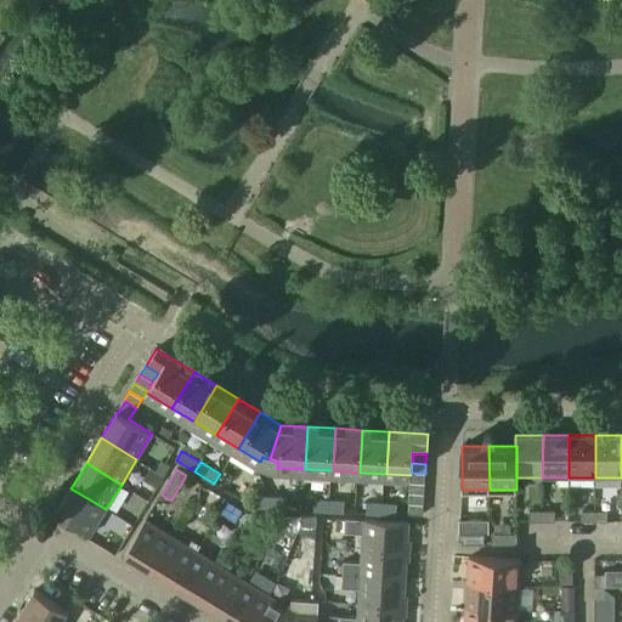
[(424,485),(425,474),(411,473),(411,475),(410,484),(424,485)]
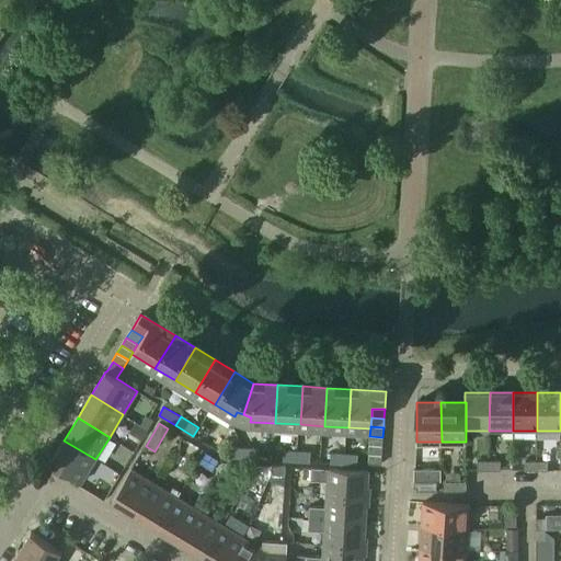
[(382,446),(382,437),(369,436),(369,445),(382,446)]
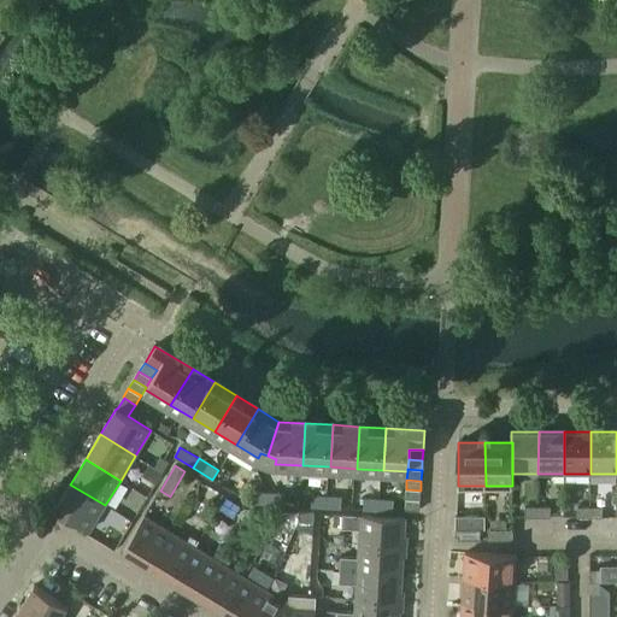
[(89,530),(105,505),(70,485),(56,510),(89,530)]
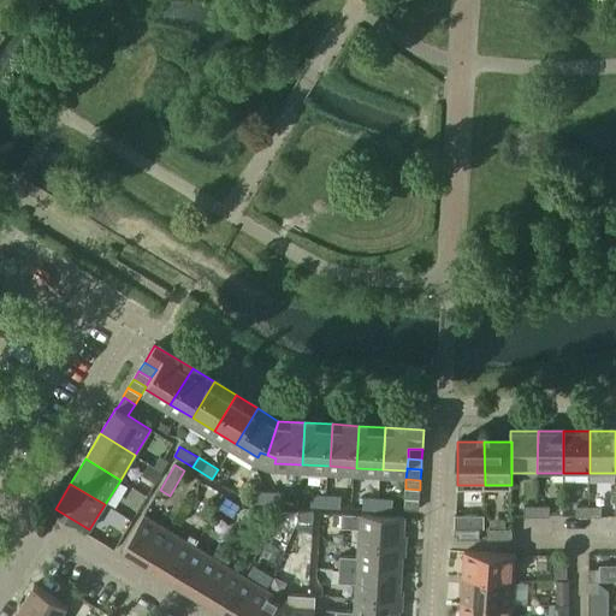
[(420,499),(420,490),(406,489),(406,499),(420,499)]
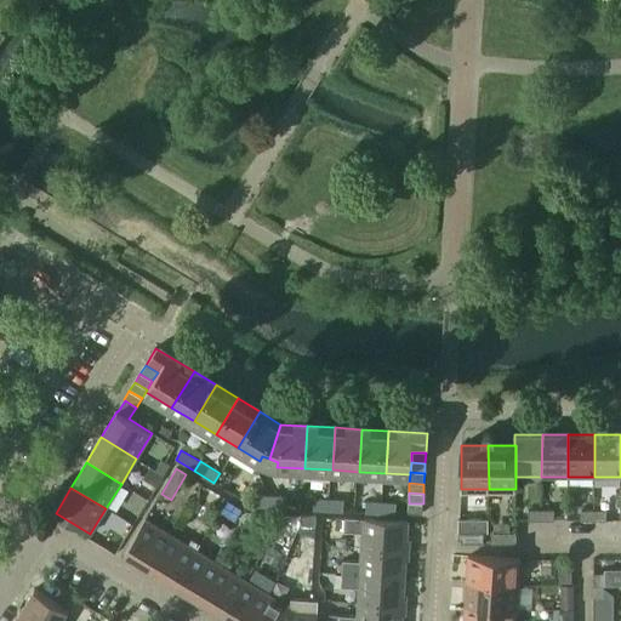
[(269,507),(271,496),(255,495),(254,506),(269,507)]
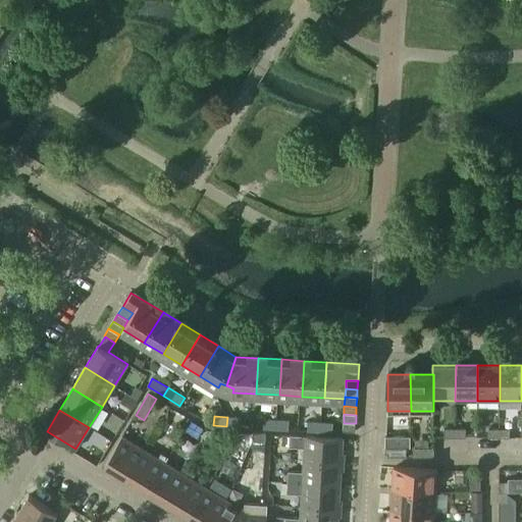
[(239,427),(240,418),(227,417),(226,426),(239,427)]
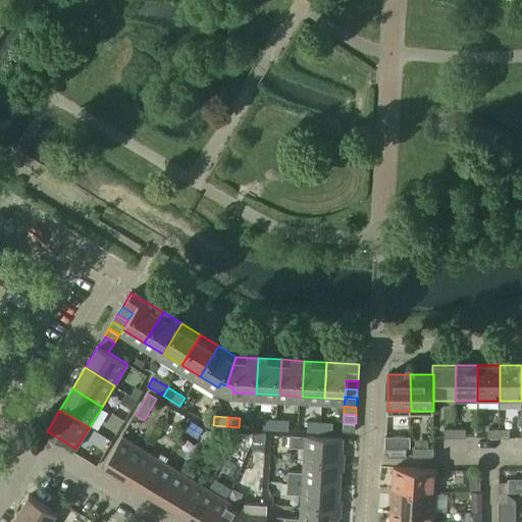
[(276,429),(276,420),(264,419),(263,428),(276,429)]
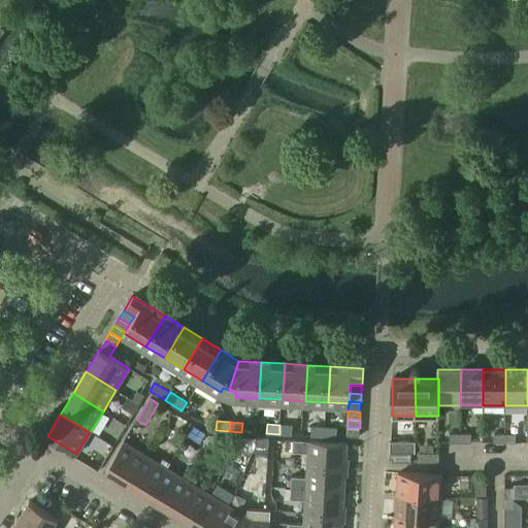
[(293,426),(279,425),(279,434),(292,434),(293,426)]
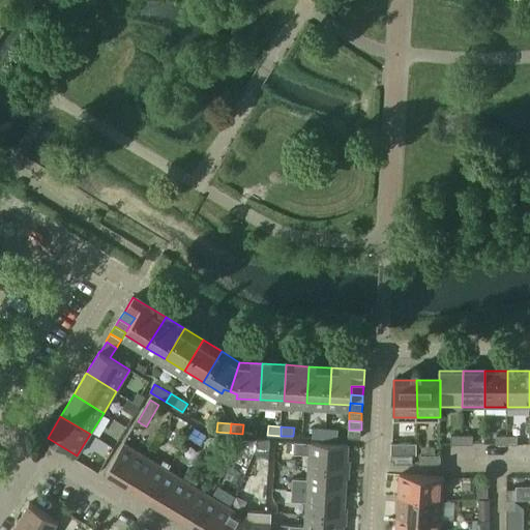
[(325,438),(325,430),(313,429),(312,438),(325,438)]
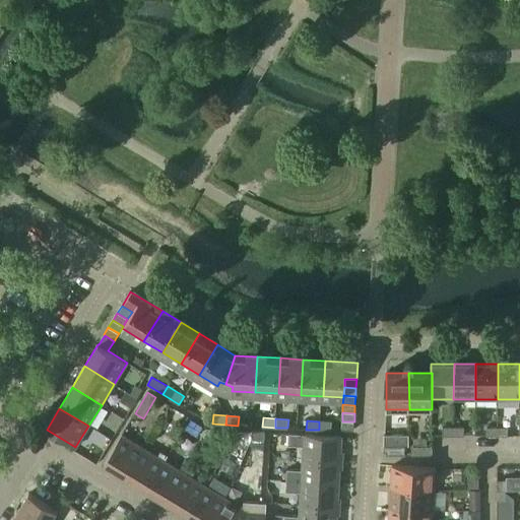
[(331,431),(332,421),(319,421),(319,430),(331,431)]
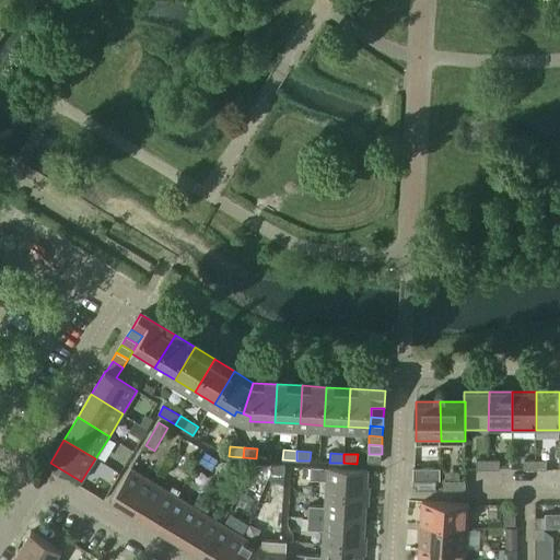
[(381,464),(382,454),(369,454),(368,463),(381,464)]
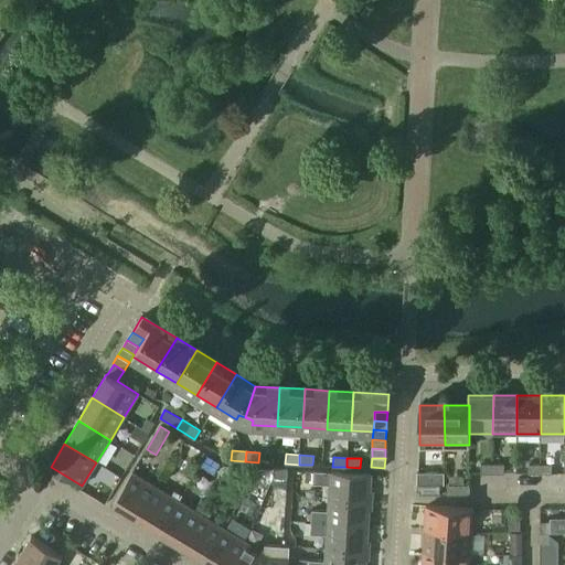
[(492,473),(492,464),(481,464),(481,473),(492,473)]
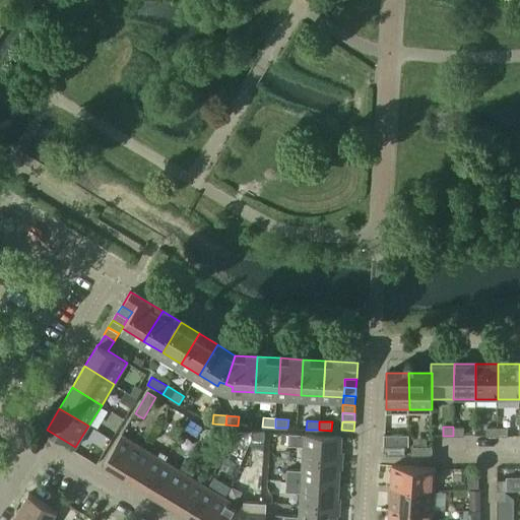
[(464,427),(453,427),(453,436),(464,436),(464,427)]
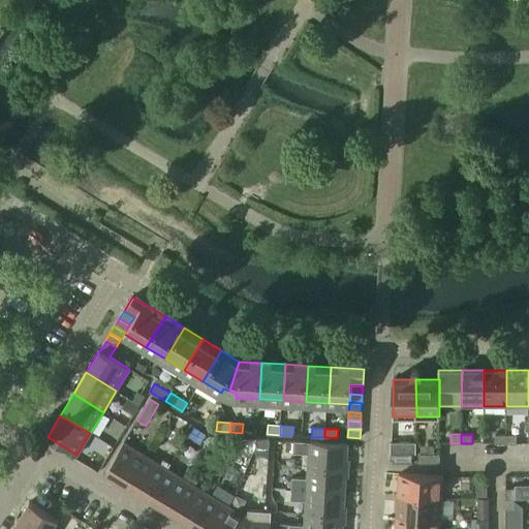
[(506,443),(506,435),(495,435),(495,443),(506,443)]
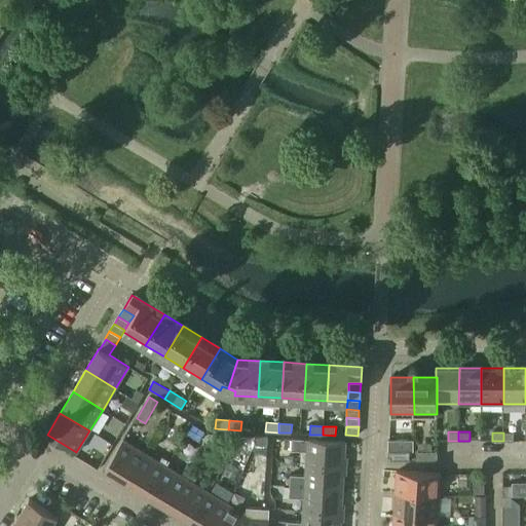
[(514,433),(503,433),(503,441),(514,441),(514,433)]
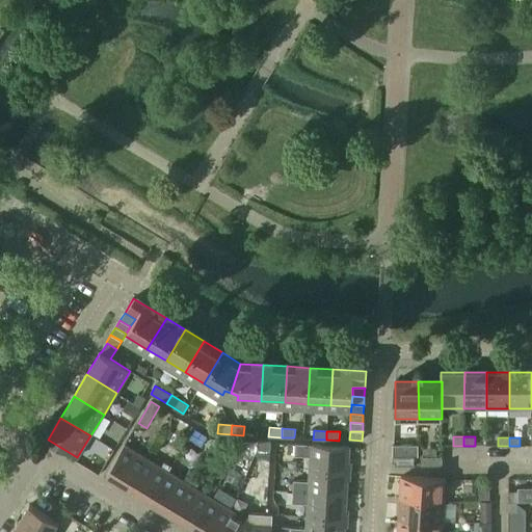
[(270,451),(271,442),(258,441),(257,450),(270,451)]
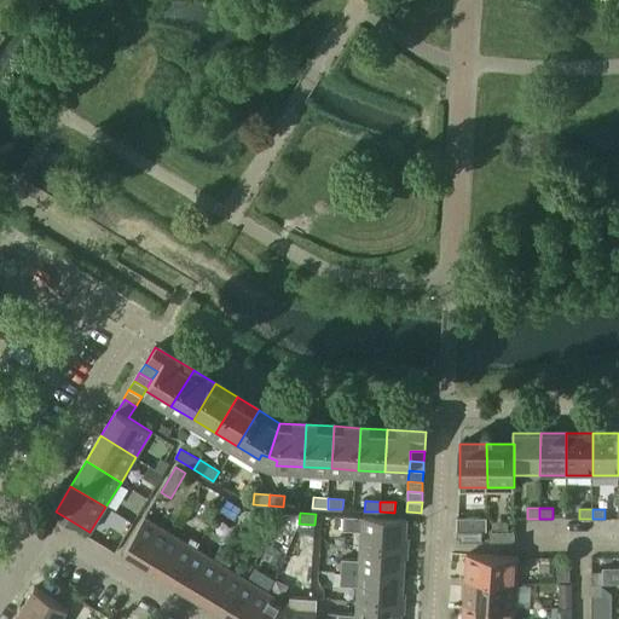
[(405,548),(406,520),(345,516),(343,531),(362,531),(360,545),(405,548)]
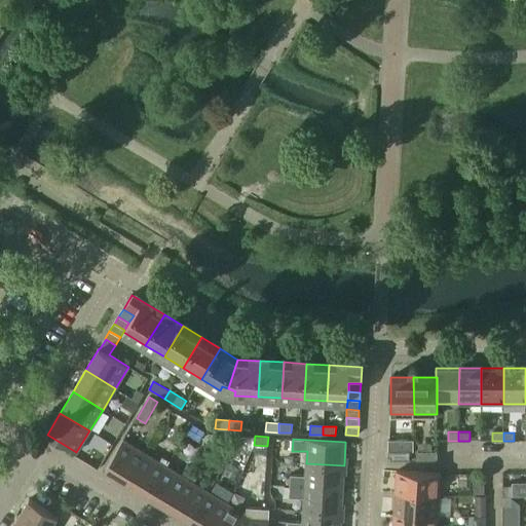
[(126,482),(144,453),(123,440),(105,470),(126,482)]
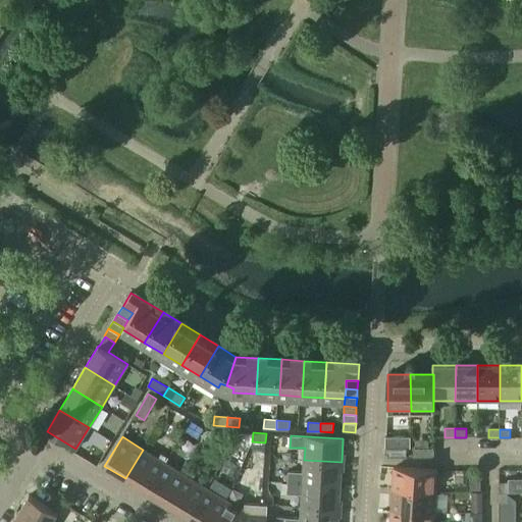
[(407,437),(386,437),(385,448),(385,457),(407,457),(407,437)]
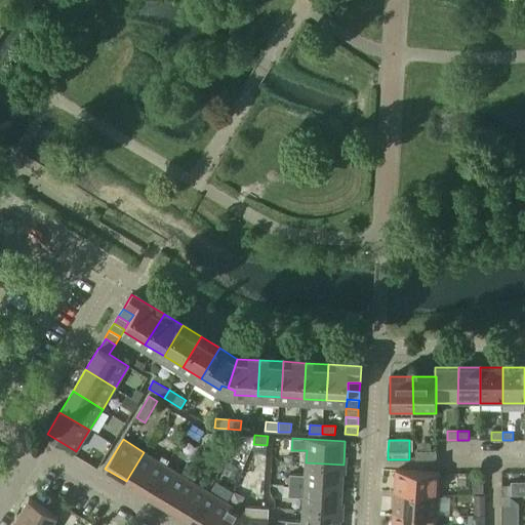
[(437,459),(437,450),(415,450),(415,459),(437,459)]
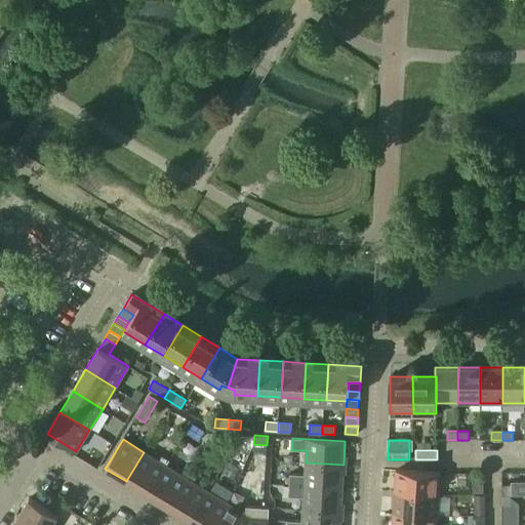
[(149,495),(167,466),(144,452),(126,481),(149,495)]
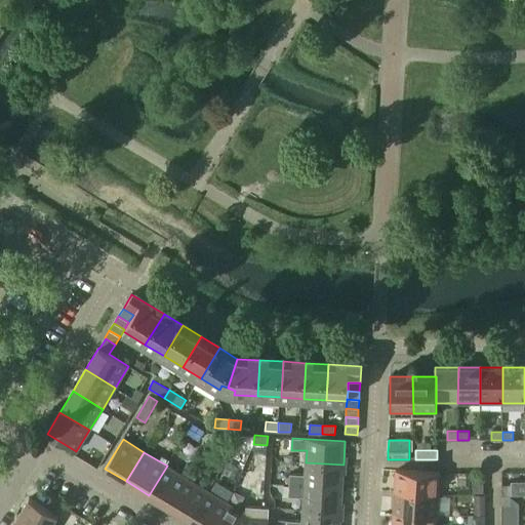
[(342,488),(344,465),(306,462),(305,475),(289,474),(289,485),(342,488)]
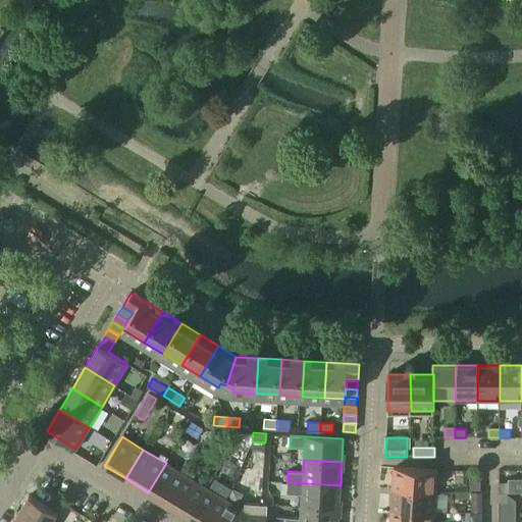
[(167,505),(186,475),(166,463),(148,492),(167,505)]
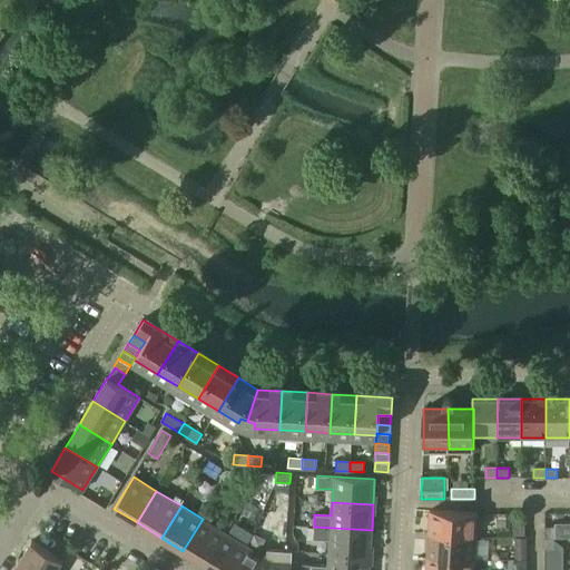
[(475,538),(477,518),(478,513),(430,511),(429,534),(475,538)]
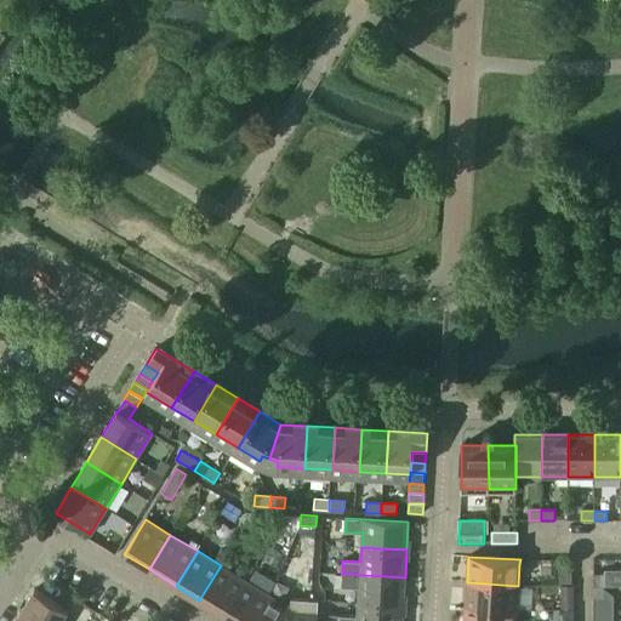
[(226,616),(248,581),(221,565),(199,600),(226,616)]
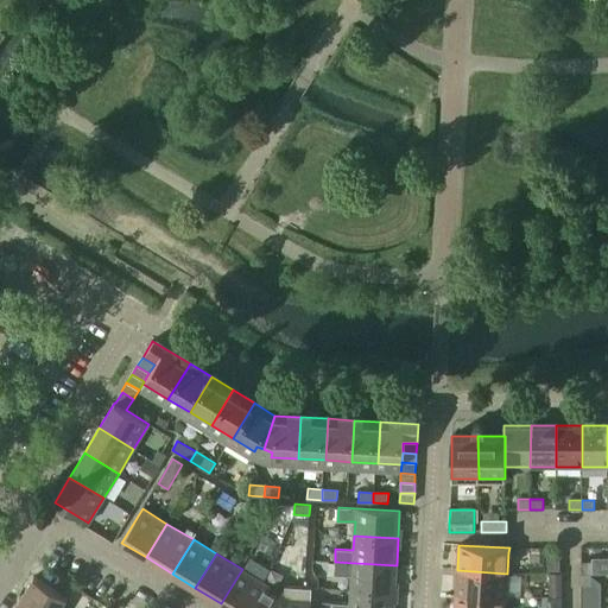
[(394,593),(397,565),(335,562),(334,575),(352,576),(350,589),(394,593)]
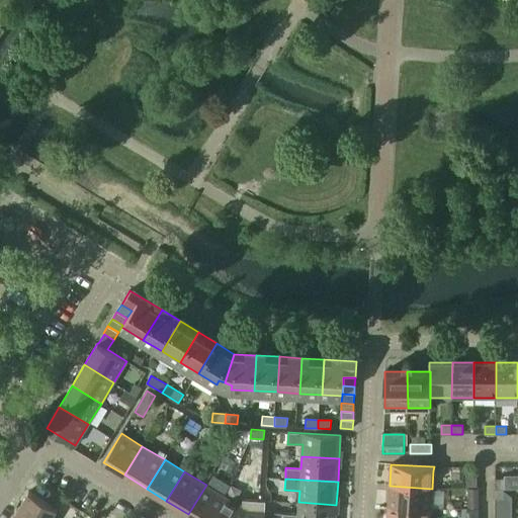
[(504,489),(504,479),(495,479),(495,489),(504,489)]
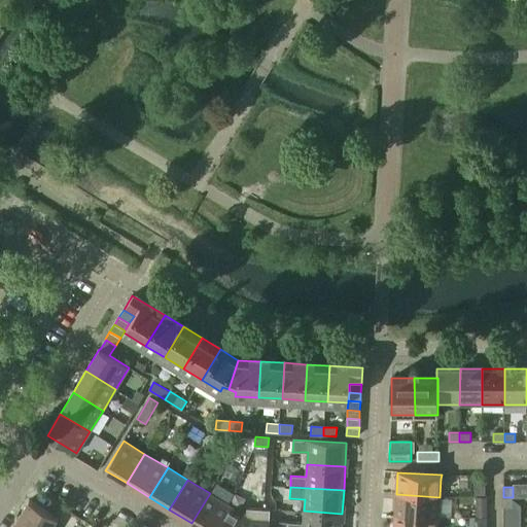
[(198,526),(216,526),(230,505),(210,493),(191,523),(198,526)]
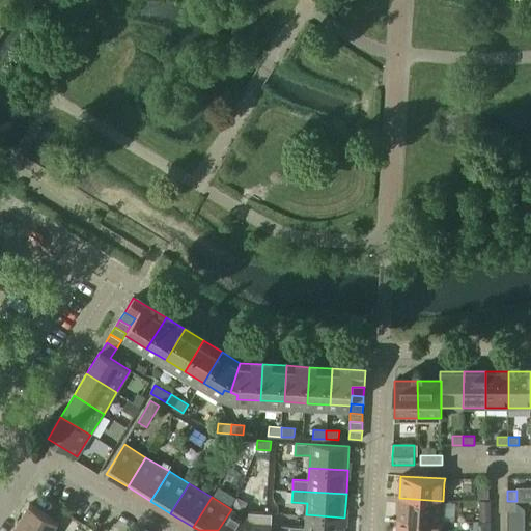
[(442,522),(443,501),(399,498),(398,519),(442,522)]
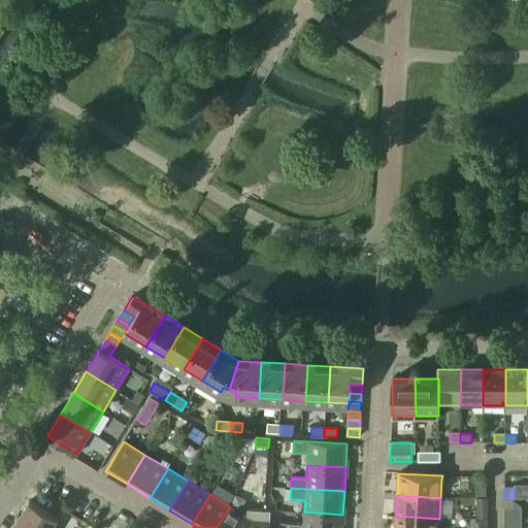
[(477,514),(488,514),(488,498),(477,498),(477,514)]
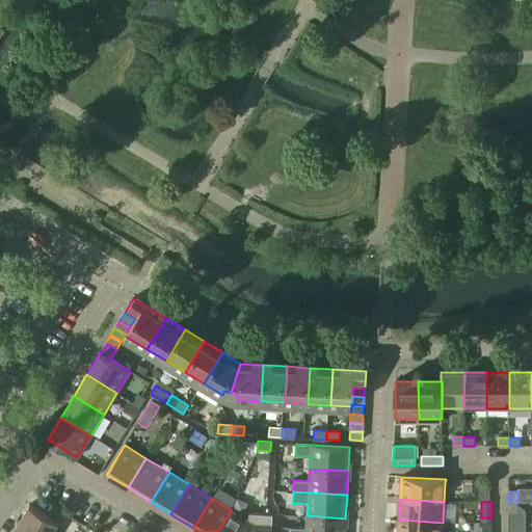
[(526,509),(517,509),(517,502),(508,502),(508,523),(526,523),(526,509)]
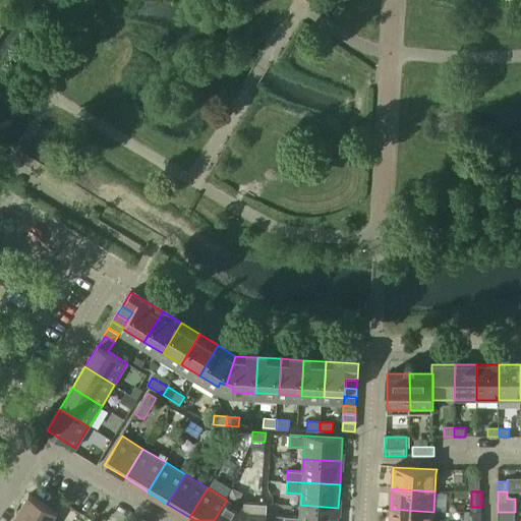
[(51,520),(57,511),(29,495),(18,512),(34,520),(51,520)]
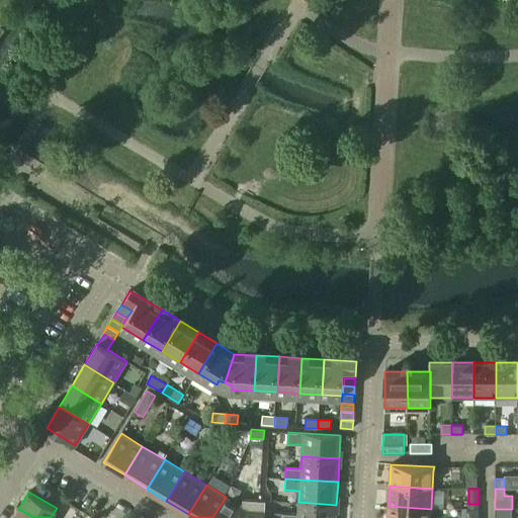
[(240,506),(226,497),(212,517),(264,517),(265,501),(244,501),(240,506)]
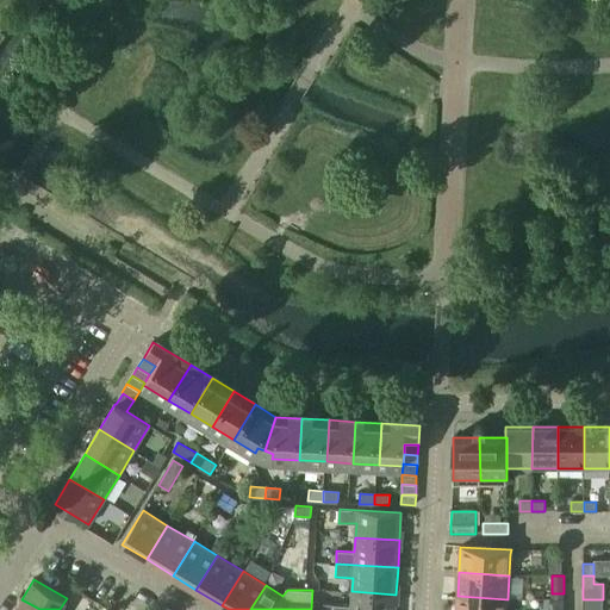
[(394,609),(396,595),(352,591),(350,605),(334,604),(332,609),(394,609)]
